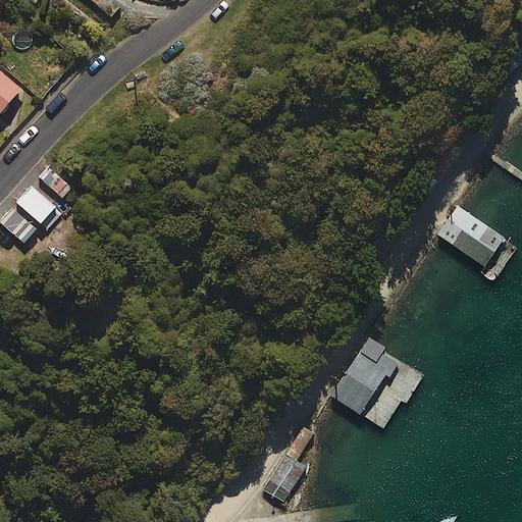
[(0,108),(18,88),(0,70),(0,108)]
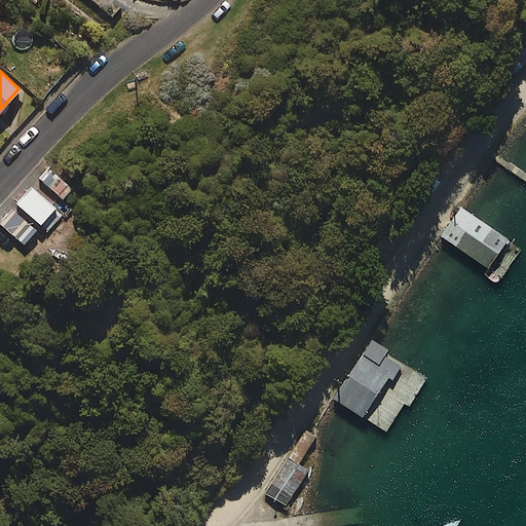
[(74,184),(51,162),(38,177),(61,197),(74,184)]
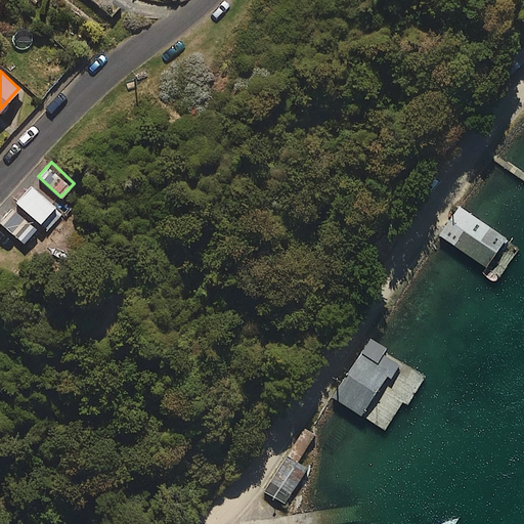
[(55,207),(32,185),(16,204),(40,224),(55,207)]
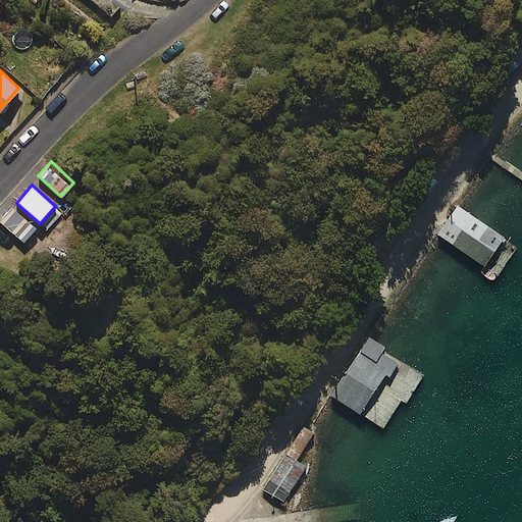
[(506,239),(457,204),(434,235),(484,269),(506,239)]
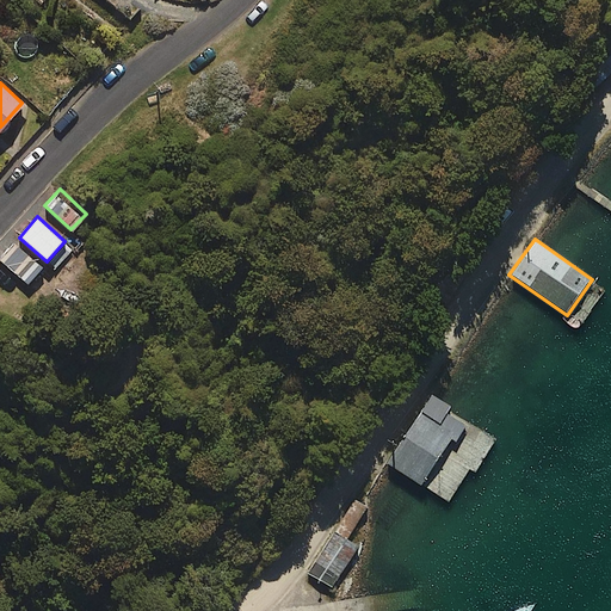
[(41,267),(16,242),(0,258),(0,259),(25,284),(41,267)]
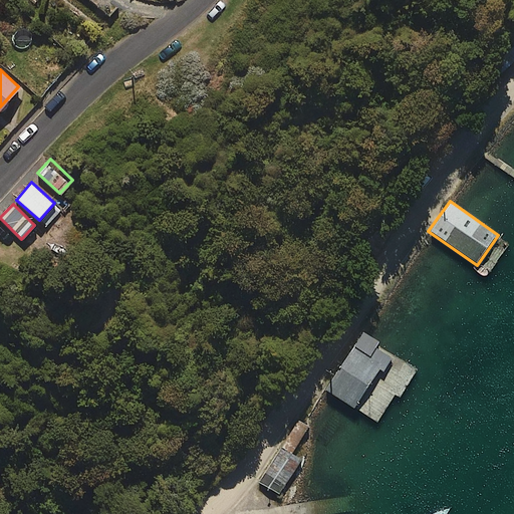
[(357,330),(321,387),(355,409),(381,367),(386,369),(394,357),(374,345),(376,342),(357,330)]
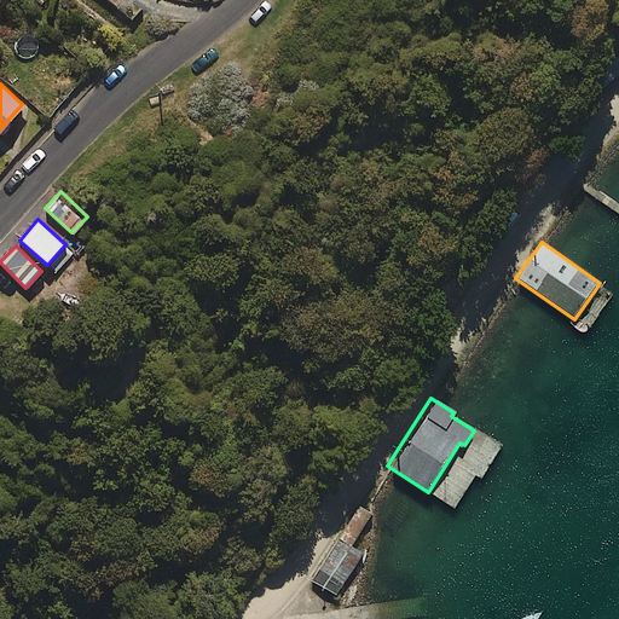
[(313,578),(340,595),(366,554),(352,544),(372,513),(360,505),(313,578)]
